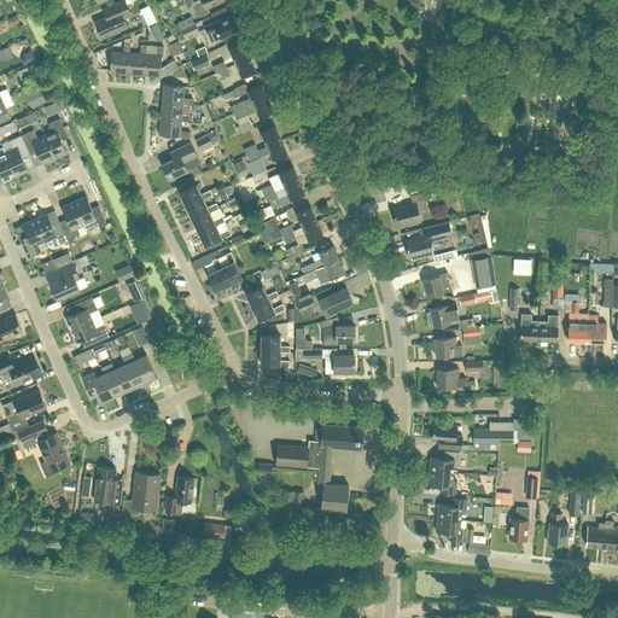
[(95,21),(103,36),(127,25),(123,17),(130,13),(127,6),(139,0),(124,0),(103,10),(105,16),(95,21)]
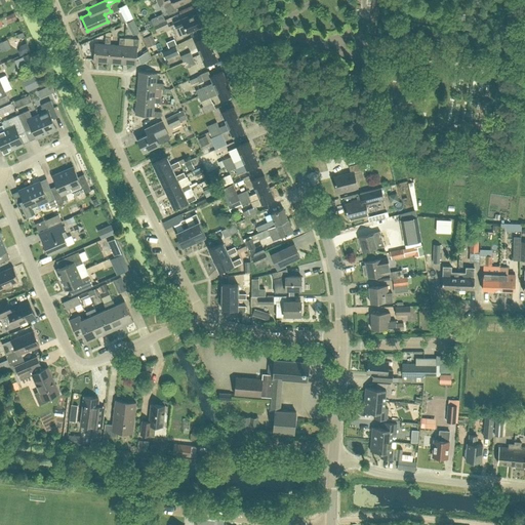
[(146,0),(139,2),(142,9),(149,6),(146,0)]
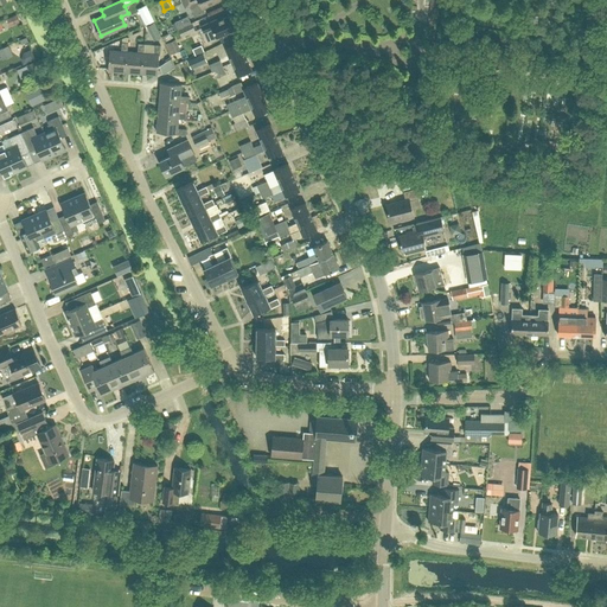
[(195,16),(205,11),(203,7),(218,0),(181,0),(185,7),(190,5),(195,16)]
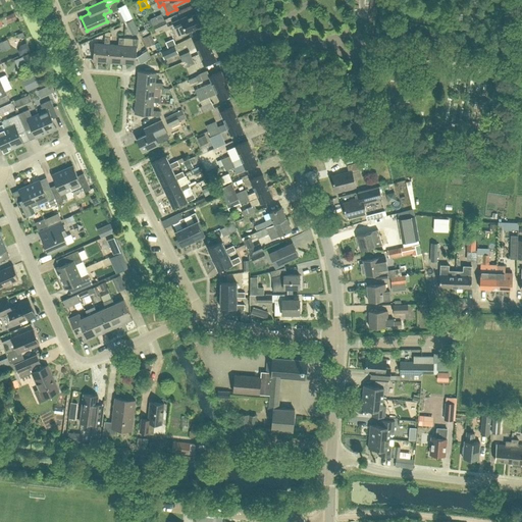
[(201,25),(196,13),(188,16),(188,15),(172,21),(175,28),(183,24),(186,32),(201,25)]
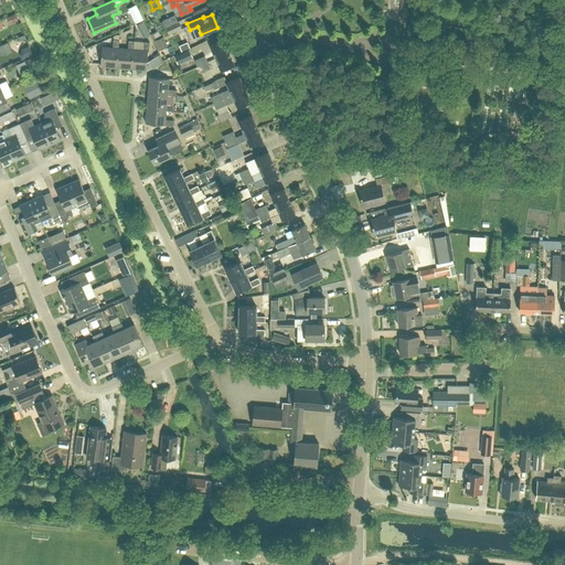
[(364,31),(380,31),(380,19),(365,19),(364,31)]
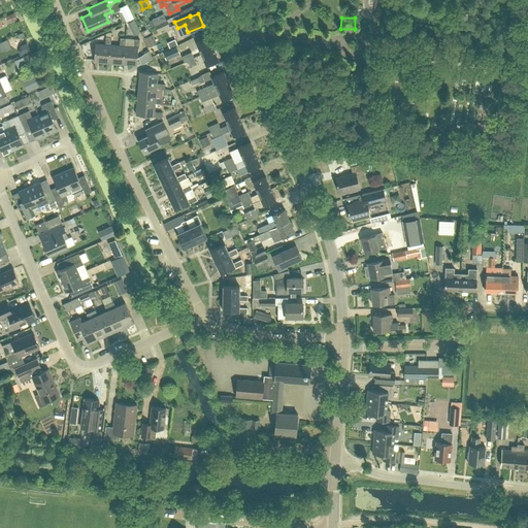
[(167,19),(155,25),(158,32),(170,26),(167,19)]
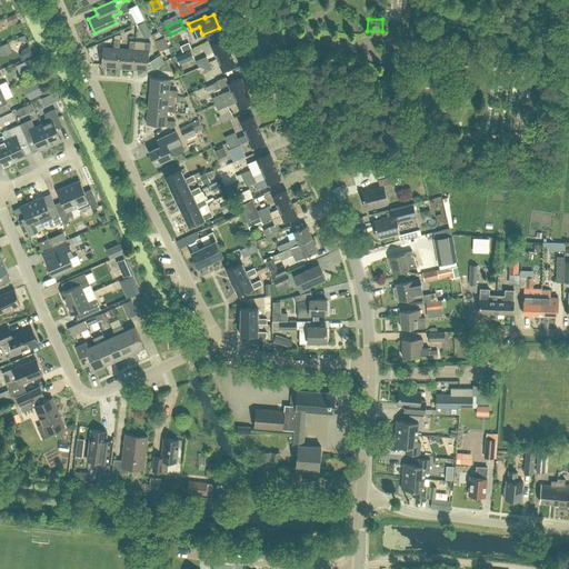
[(162,32),(151,36),(155,48),(166,45),(162,32)]
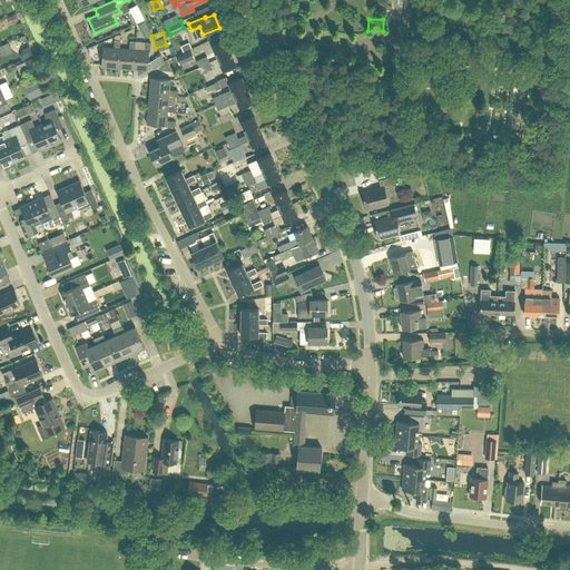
[(190,48),(210,41),(208,35),(188,41),(190,48)]
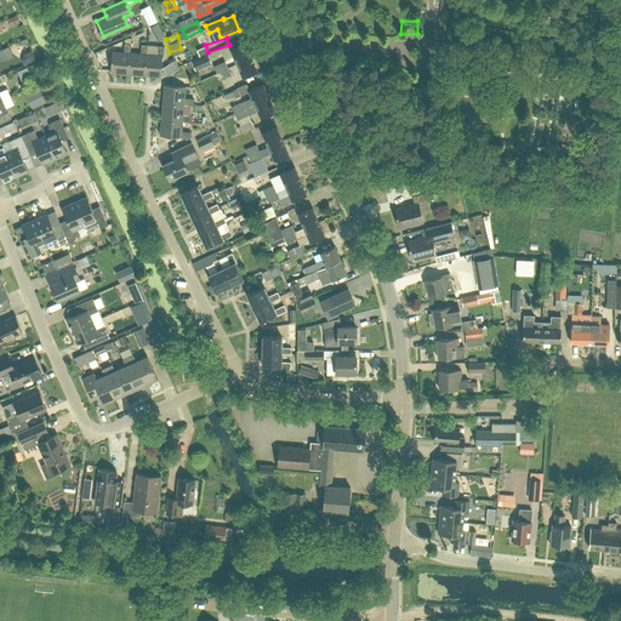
[(129,52),(130,52),(131,44),(124,43),(124,52),(112,51),(110,73),(127,74),(129,52)]
